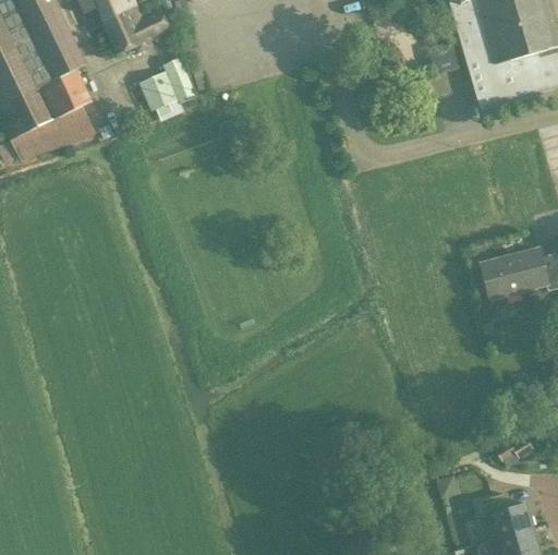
[(0,0),(0,118),(20,158),(94,132),(81,105),(91,100),(75,68),(85,63),(53,0),(0,0)]
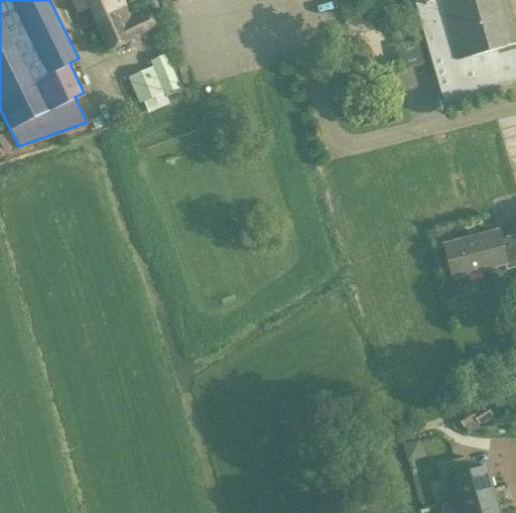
[(96,19),(126,5),(123,0),(70,0),(75,10),(90,5),(96,19)]
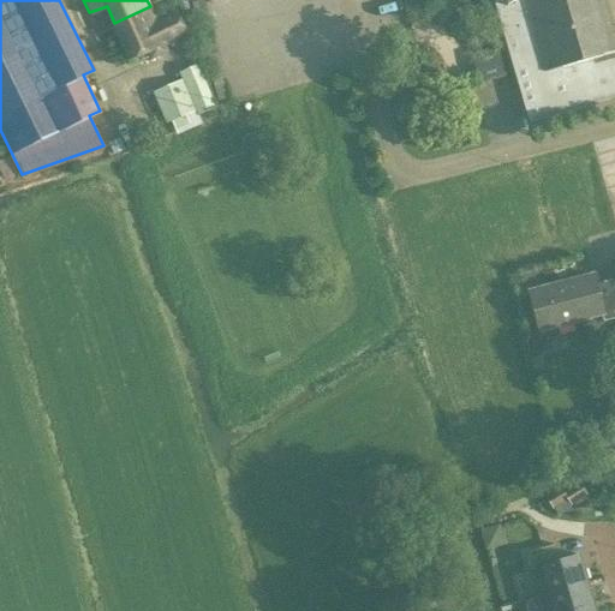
[(520,0),(497,6),(525,107),(530,120),(614,95),(614,57),(614,53),(614,52),(614,40),(603,0),(520,0)]
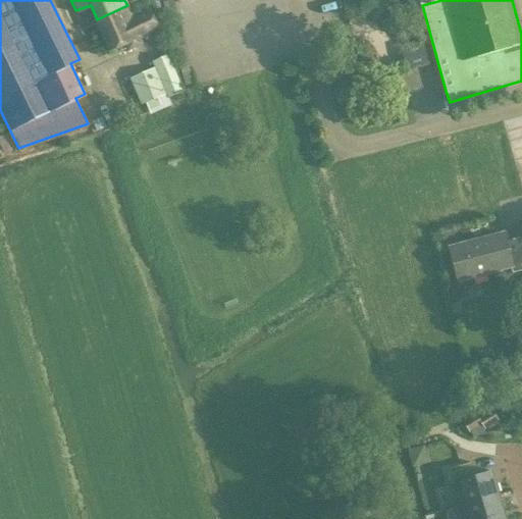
[(133,16),(127,5),(97,19),(110,49),(158,27),(149,8),(133,16)]
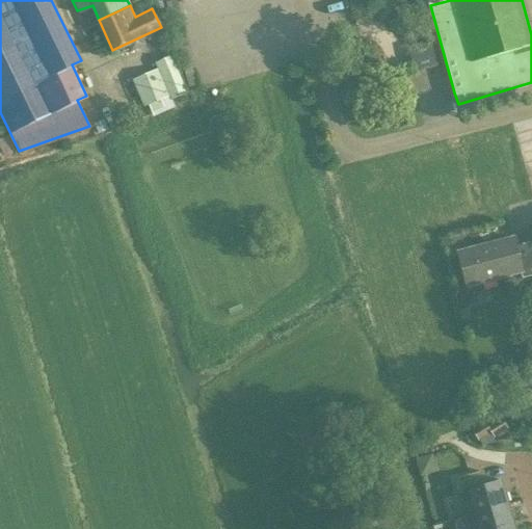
[(154,61),(157,67),(131,78),(142,105),(167,95),(168,99),(187,90),(171,54),(154,61)]
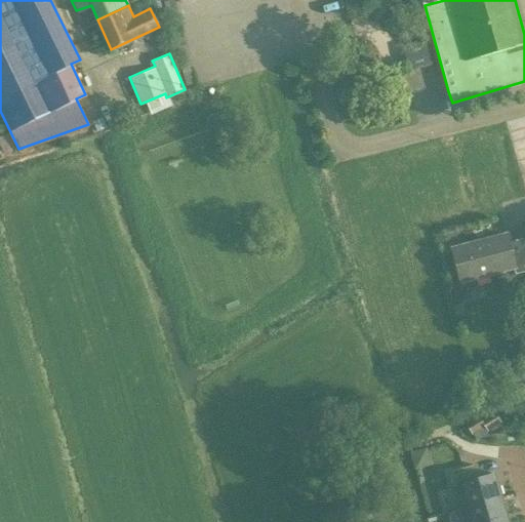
[(103,117),(93,121),(96,130),(106,126),(103,117)]
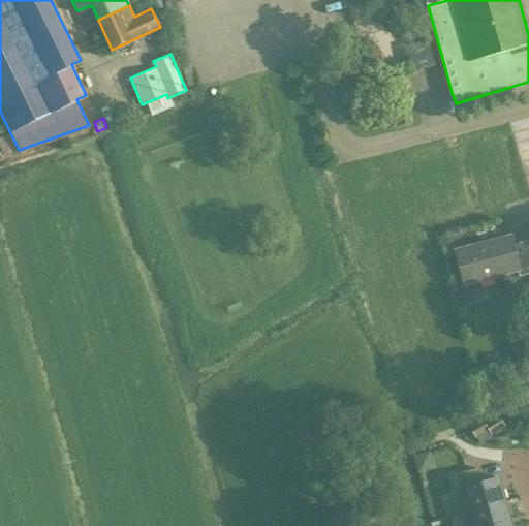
[(510,236),(456,250),(465,283),(518,270),(519,276),(528,273),(528,249),(527,240),(512,244),(510,236)]
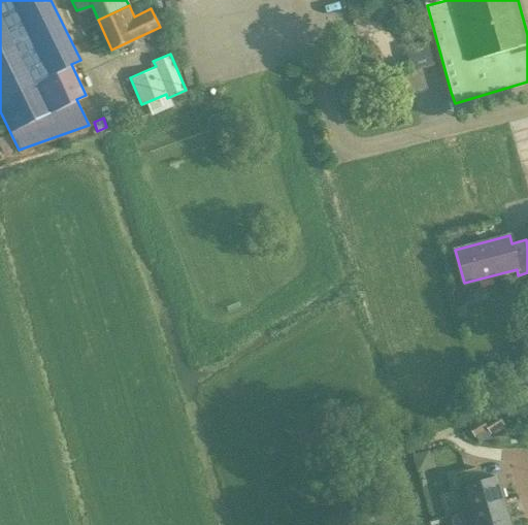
[(497,413),(484,421),(488,429),(491,433),(492,435),(505,427),(497,413)]
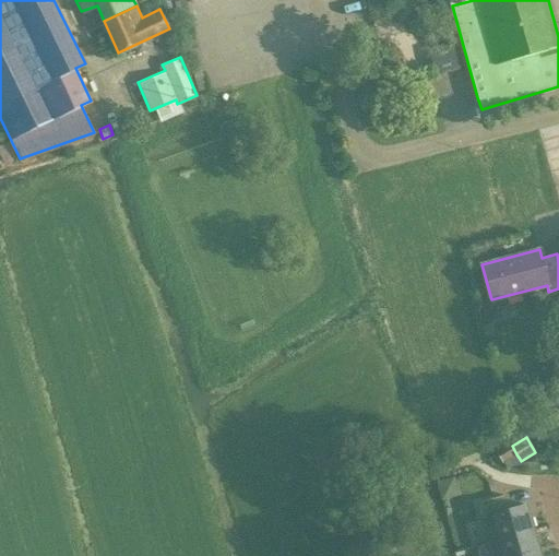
[(503,462),(516,454),(512,446),(510,442),(496,451),(503,462)]
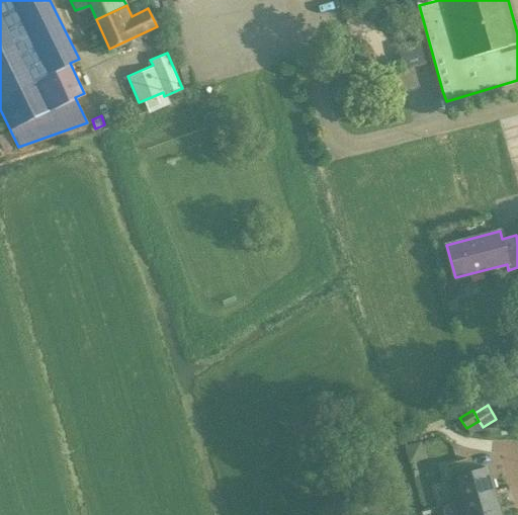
[(469,457),(443,464),(447,479),(451,478),(457,498),(457,499),(495,489),(489,466),(473,470),(469,457)]
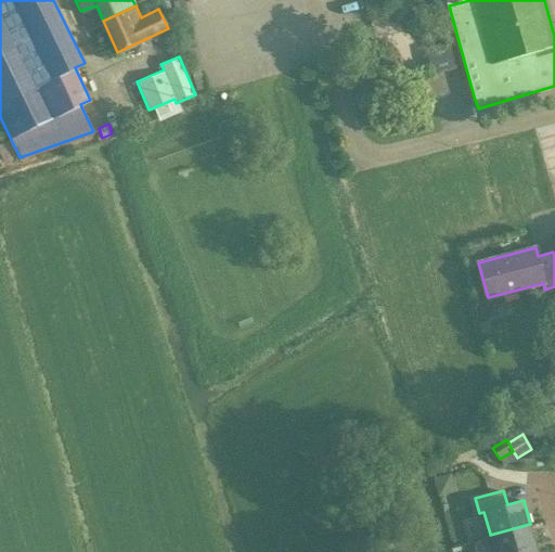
[(490,534),(485,535),(486,536),(489,551),(533,551),(538,551),(530,524),(490,535),(490,534)]
